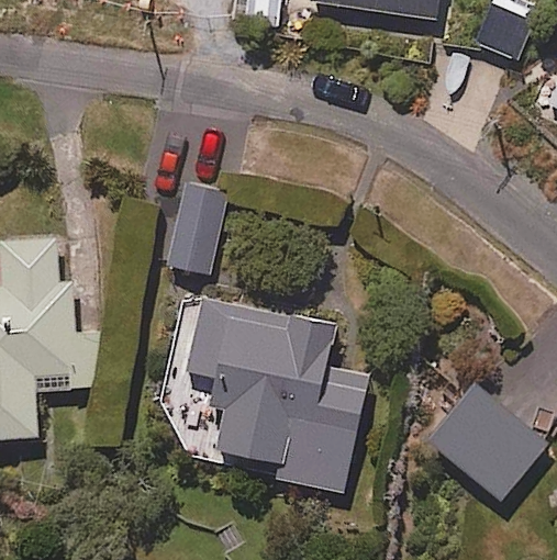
[(233,0),(232,22),(277,25),(278,0),(233,0)]
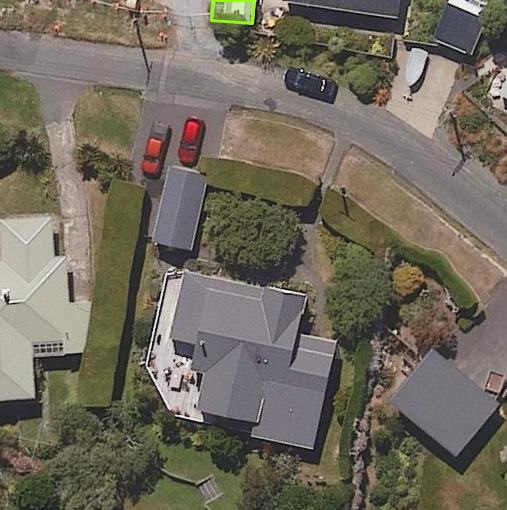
[(285,0),(285,2),(397,16),(399,0),(285,0)]
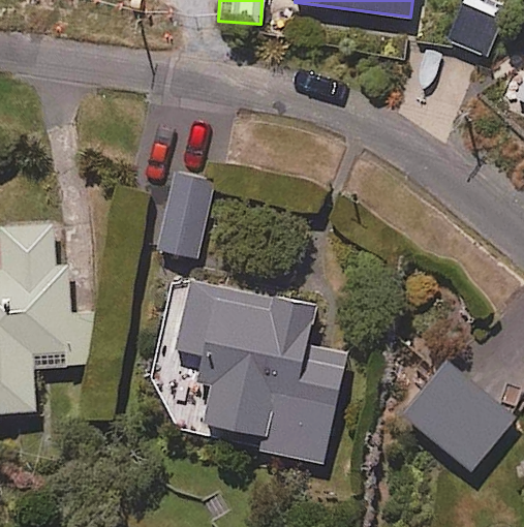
[(465,0),(448,39),(486,57),(511,2),(505,0),(465,0)]
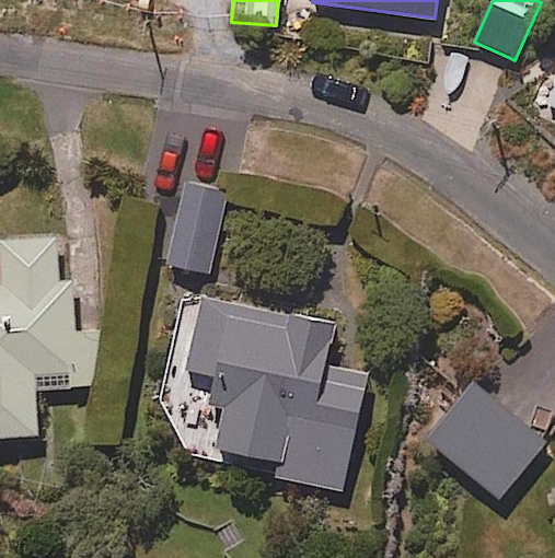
[(223,193),(186,185),(170,266),(207,274),(223,193)]
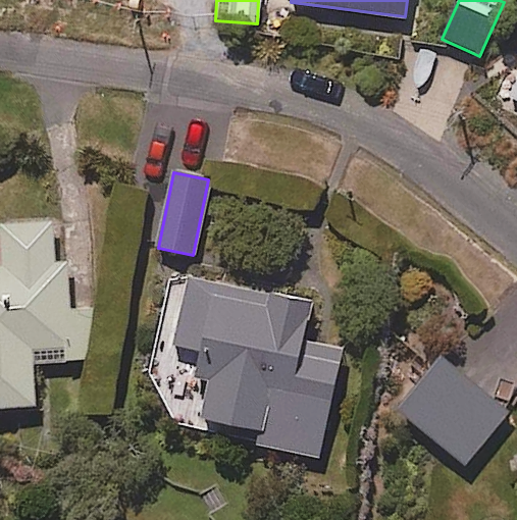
[(85,307),(73,308),(68,265),(55,266),(50,219),(2,224),(6,267),(0,268),(0,411),(37,407),(33,364),(91,358),(85,307)]
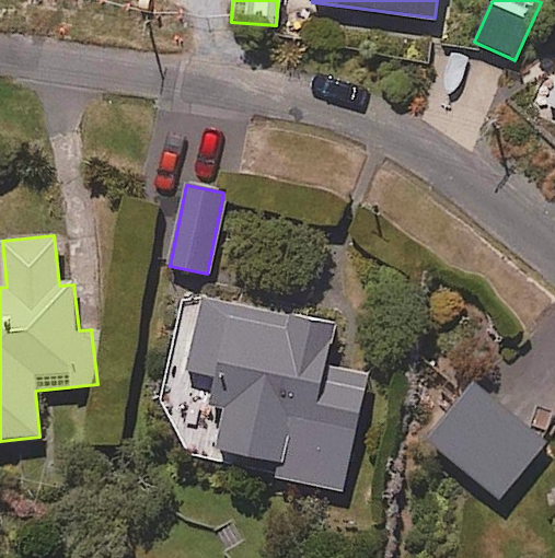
[(211,419),(227,422),(219,455),(278,468),(276,478),(343,492),(368,375),(325,365),(334,327),(199,298),(182,375),(219,384),(211,419)]
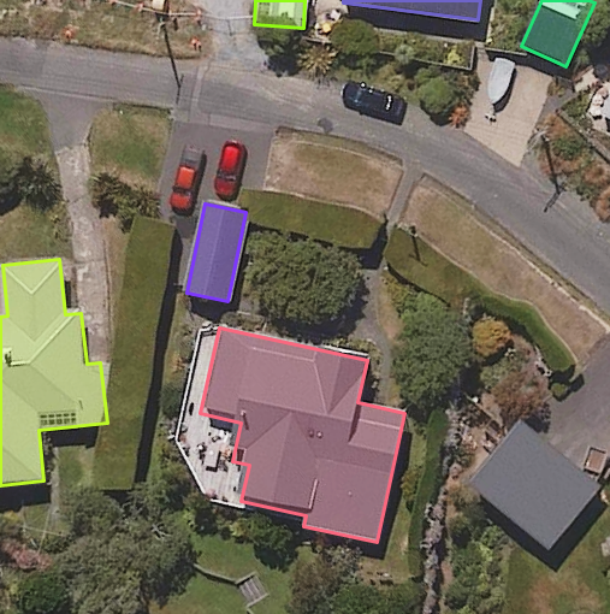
[(599,488),(522,425),(472,485),(549,549),(599,488)]
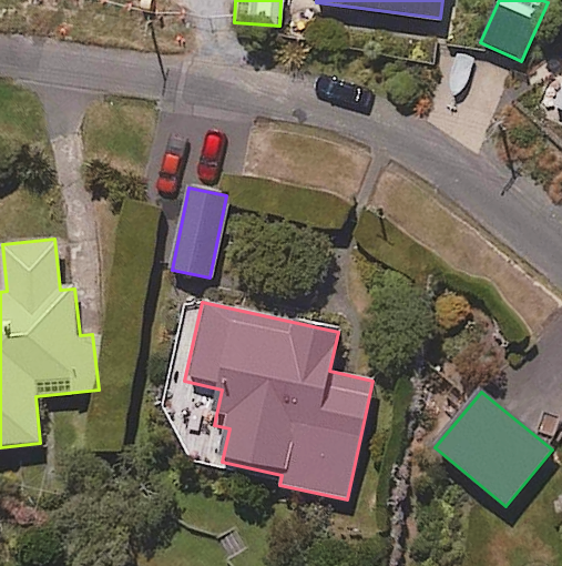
All buildings are outlined.
